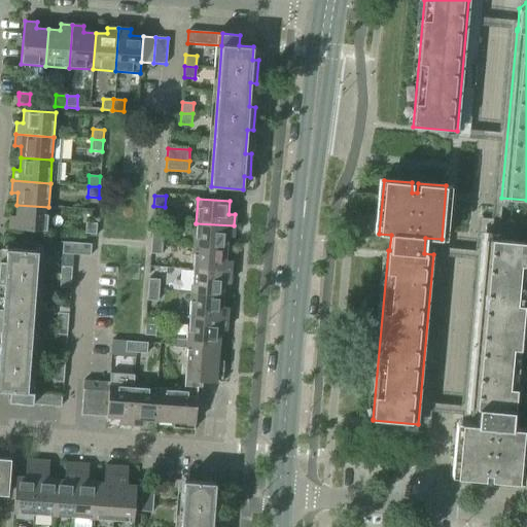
[(48,207),(16,205),(15,216),(9,216),(8,229),(46,232),(48,207)]
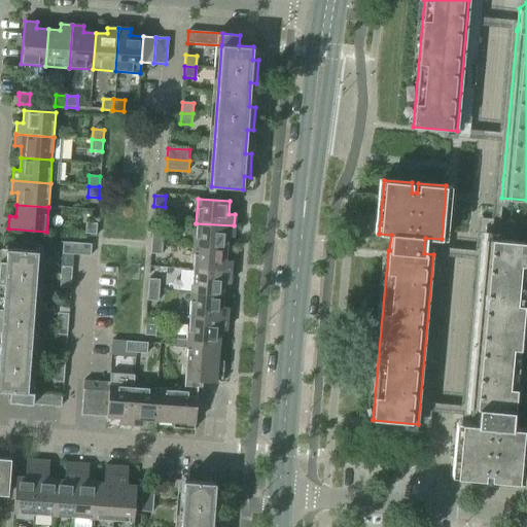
[(84,234),(96,235),(97,223),(85,223),(84,234)]
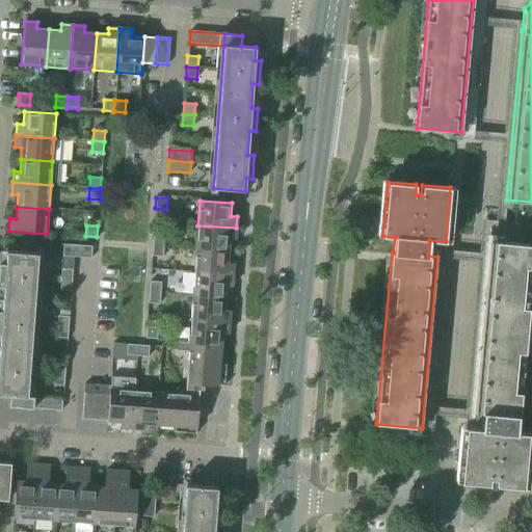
[(197,225),(196,248),(228,250),(229,239),(235,239),(236,228),(197,225)]
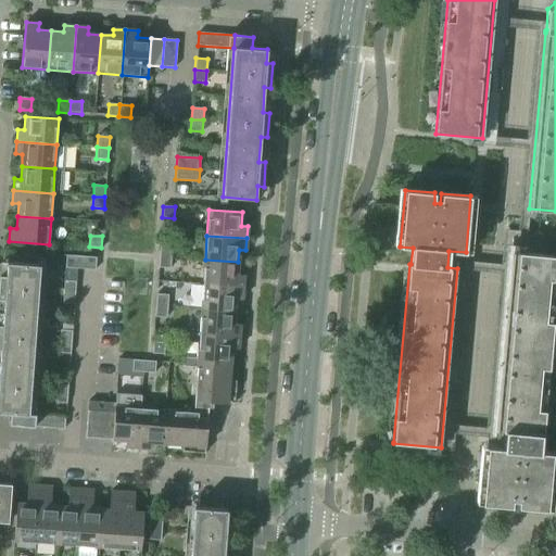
[(512,251),(512,253),(495,430),(505,431),(503,447),(487,446),(481,503),(510,505),(512,495),(518,495),(517,506),(546,508),(552,452),(540,451),(541,434),(542,434),(555,283),(555,255),(542,254),(543,243),(513,241),(512,251)]
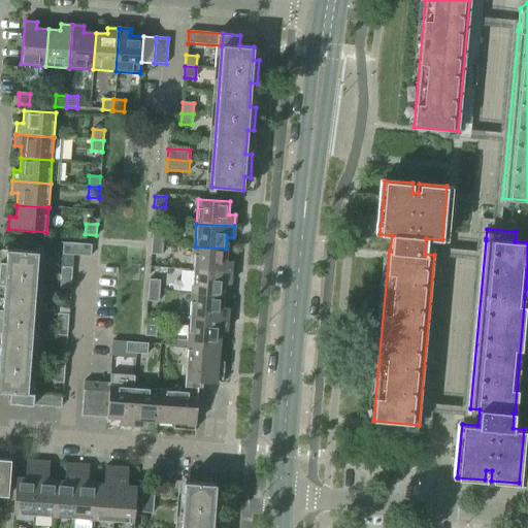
[(152,232),(152,243),(162,244),(163,233),(152,232)]
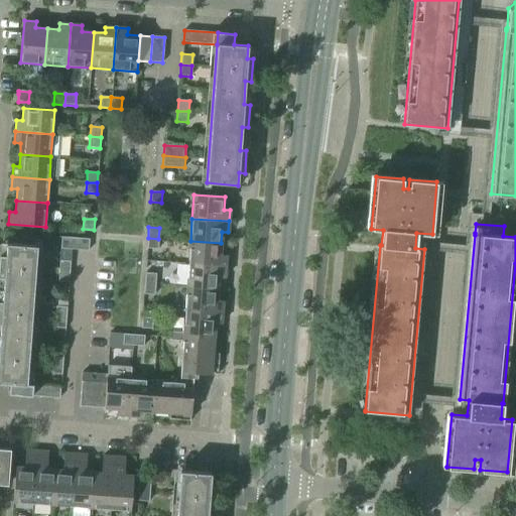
[(60,249),(75,250),(76,238),(61,237),(60,249)]
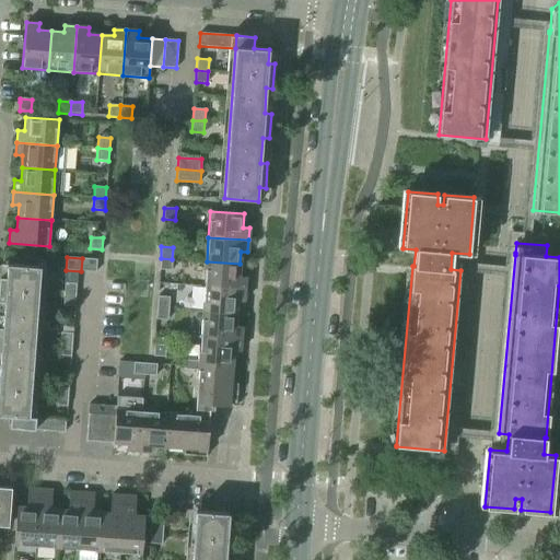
[(82,258),(81,271),(95,272),(96,259),(82,258)]
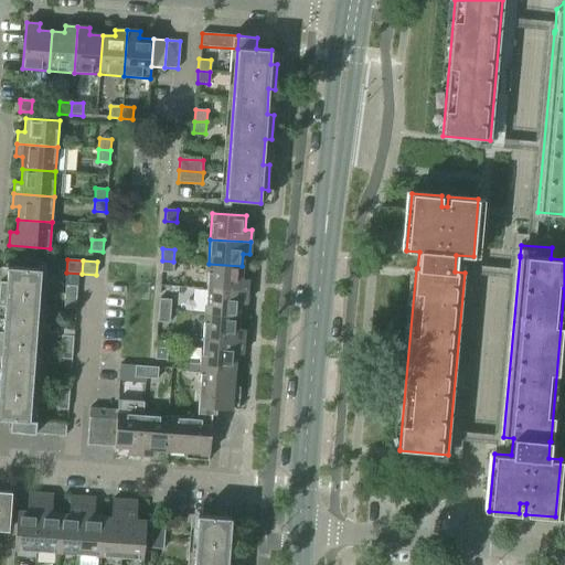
[(173,262),(162,260),(161,273),(173,273),(173,262)]
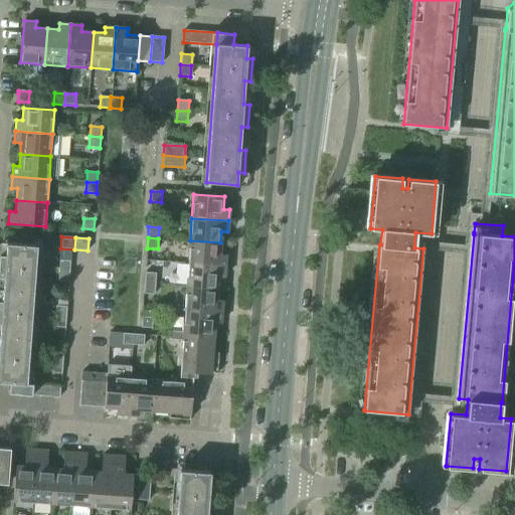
[(190,240),(188,264),(225,267),(226,254),(220,254),(220,242),(190,240)]
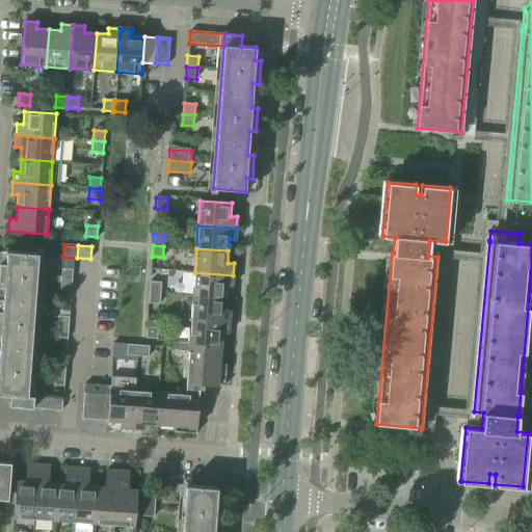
[(0,287),(3,287),(3,299),(2,311),(0,311),(0,395),(9,396),(8,406),(61,410),(62,399),(27,396),(38,254),(6,250),(5,264),(0,263),(0,287)]
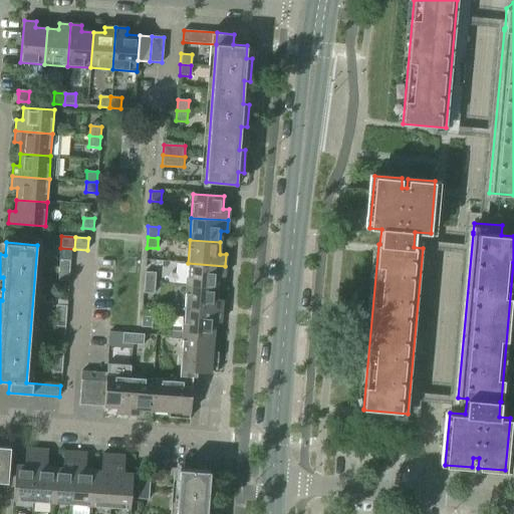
[(59,260),(58,270),(69,271),(70,261),(59,260)]
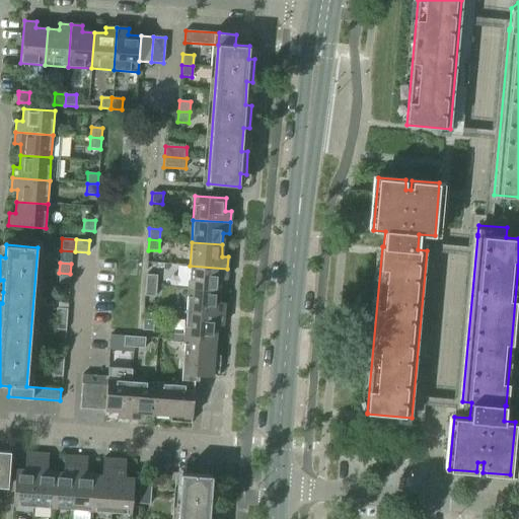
[(190,266),(188,289),(219,291),(220,279),(226,280),(227,269),(190,266)]
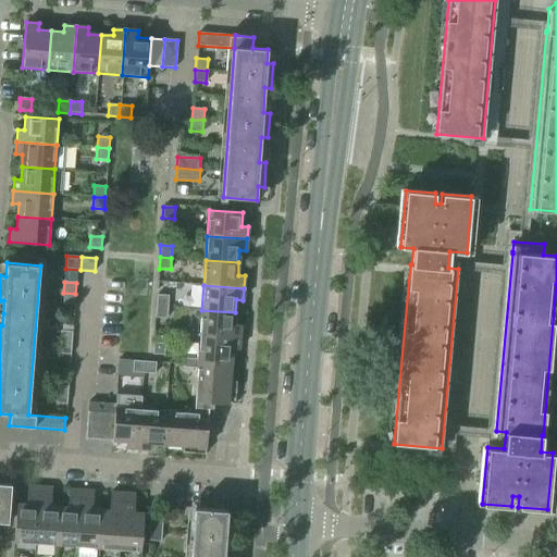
[(75,294),(63,293),(62,305),(74,306),(75,294)]
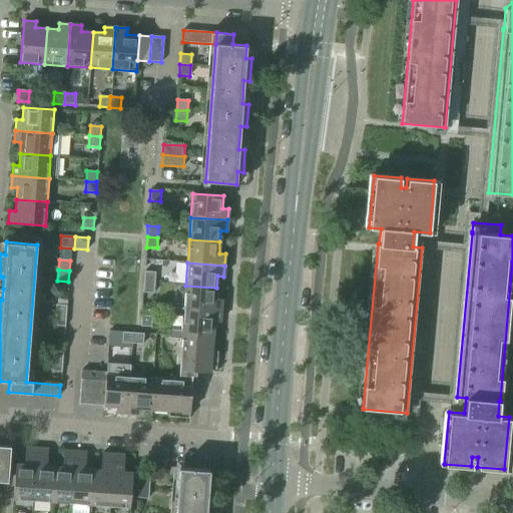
[(144,272),(143,282),(154,283),(155,273),(144,272)]
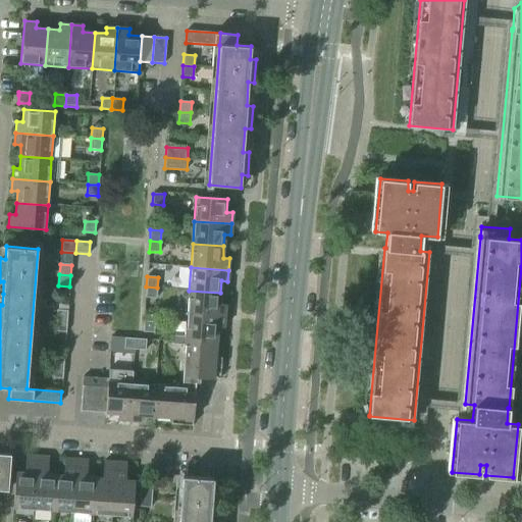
[(157,288),(146,286),(145,298),(156,299),(157,288)]
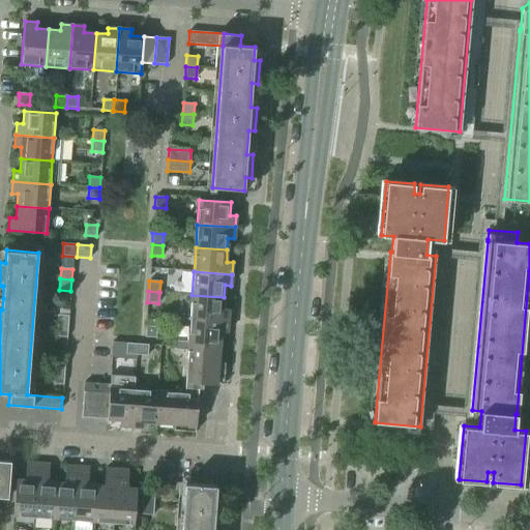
[(192,295),(189,318),(228,321),(229,310),(223,308),(224,297),(192,295)]
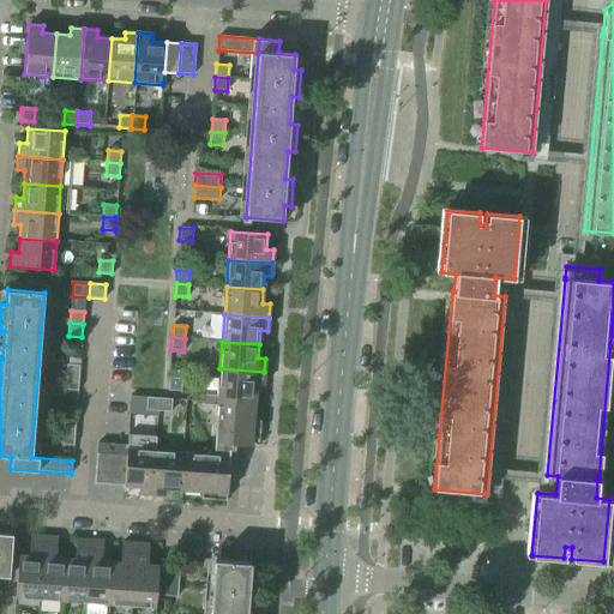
[(66,365),(66,378),(79,378),(79,366),(66,365)]
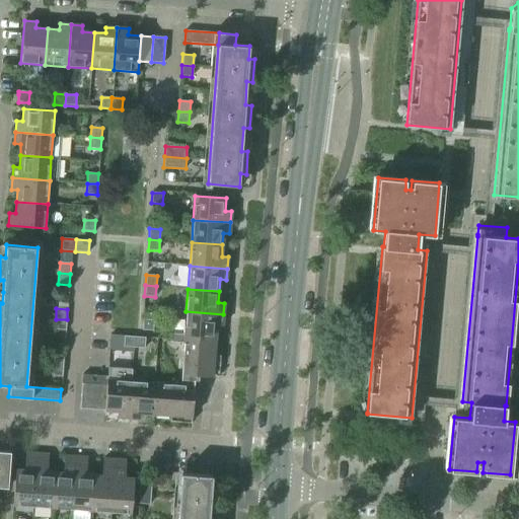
[(145,309),(144,317),(153,317),(153,309),(145,309)]
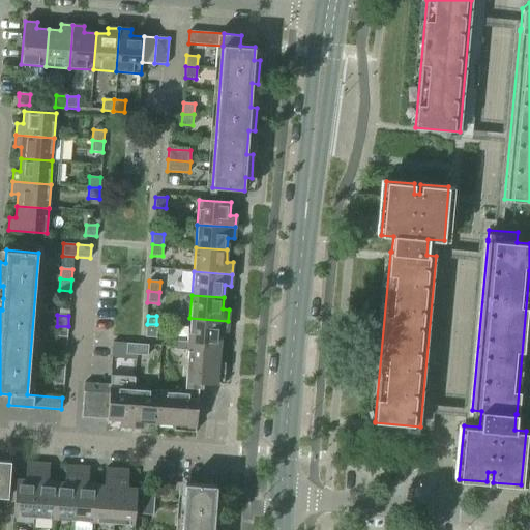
[(175,341),(174,344),(219,347),(222,332),(227,332),(228,321),(189,318),(188,342),(175,341)]
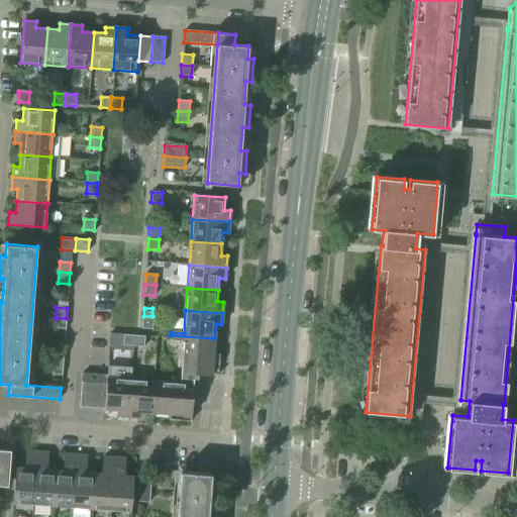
[(67,318),(56,318),(55,328),(66,329),(67,318)]
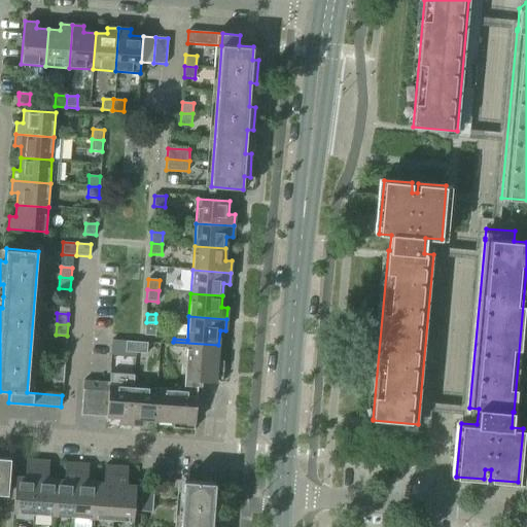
[(144,336),(155,337),(156,325),(145,324),(144,336)]
